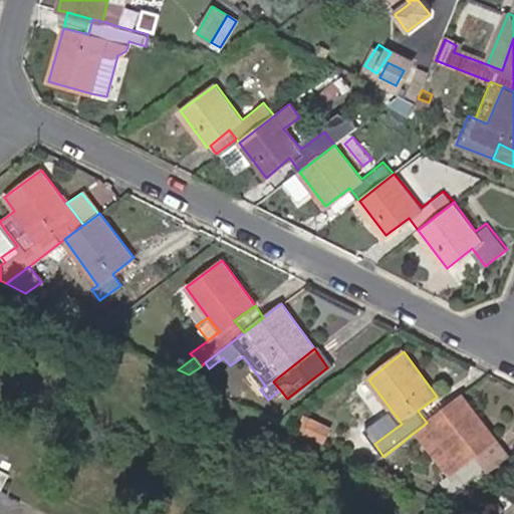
[(442,411),(429,422),(463,467),(448,478),(456,491),(481,469),(473,459),(498,439),(464,395),(446,408),(442,411)]
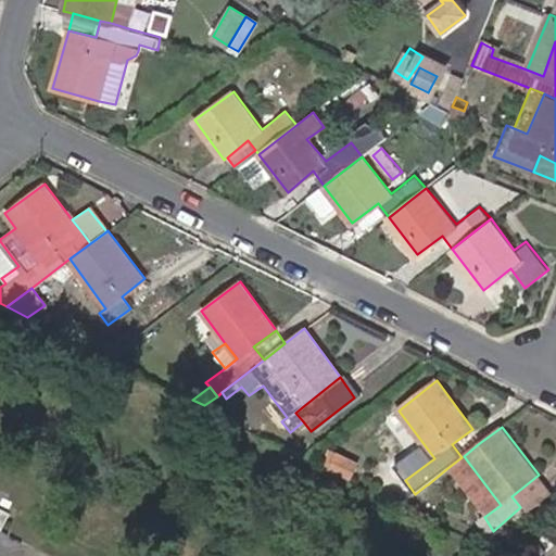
[(482,441),(472,429),(452,444),(462,457),(464,456),(478,444),(482,441)]
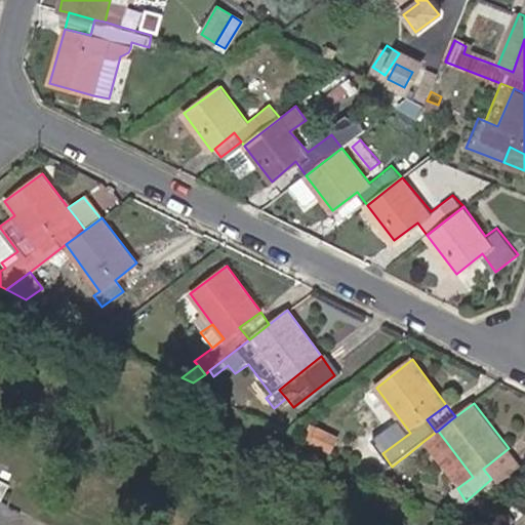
[(312,426),(307,437),(330,448),(335,437),(312,426)]
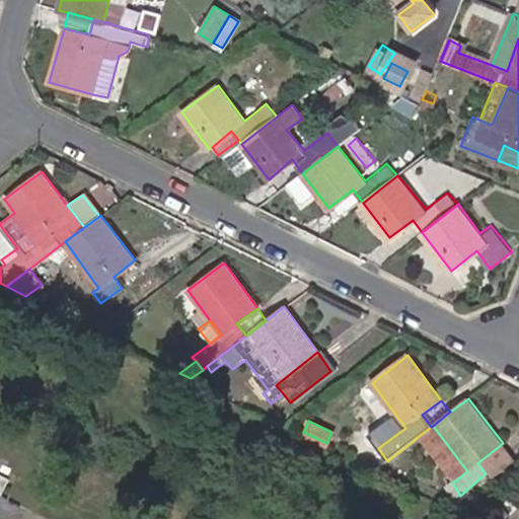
[(431,427),(418,437),(452,483),(467,471),(433,426),(431,427)]
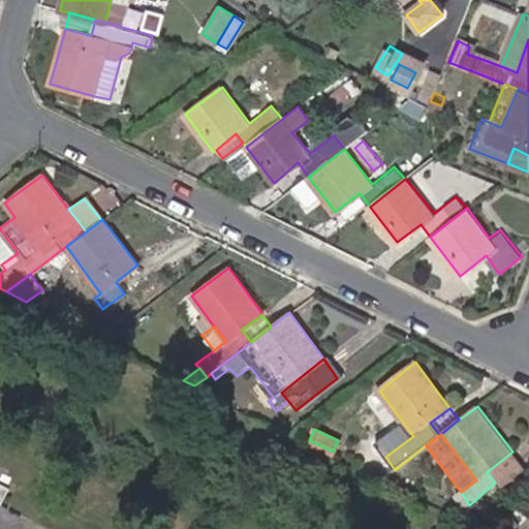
[(512,452),(487,472),(495,483),(499,488),(524,469),(512,452)]
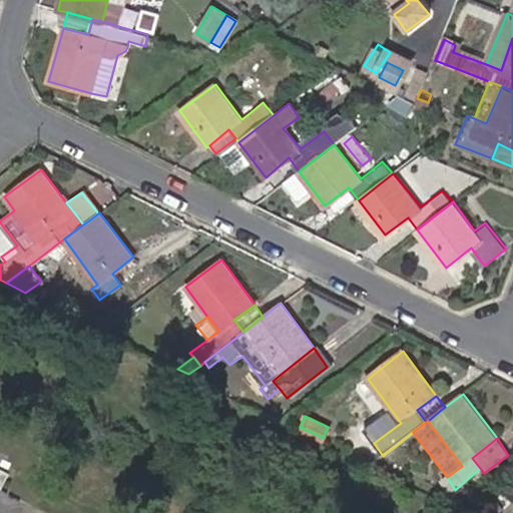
[(406,461),(395,447),(393,448),(383,456),(381,457),(392,471),(406,461)]
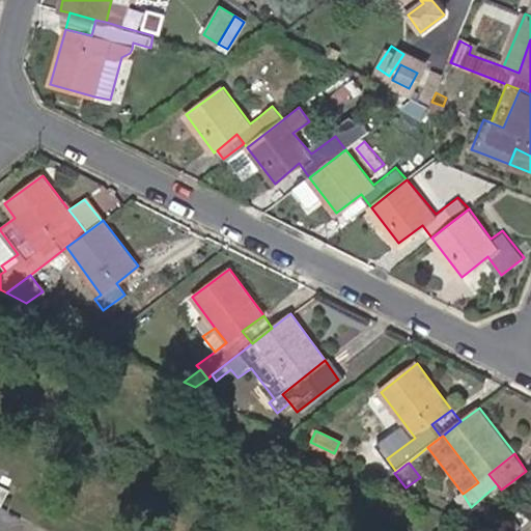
[(463,494),(453,501),(462,512),(471,507),(463,494)]
